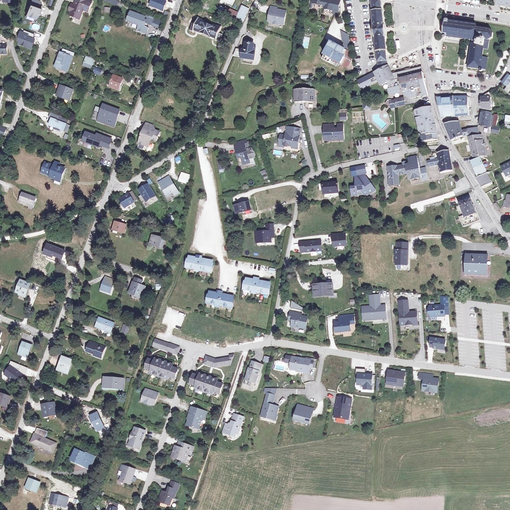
[(36,4),(28,0),(23,14),(31,17),(36,4)]
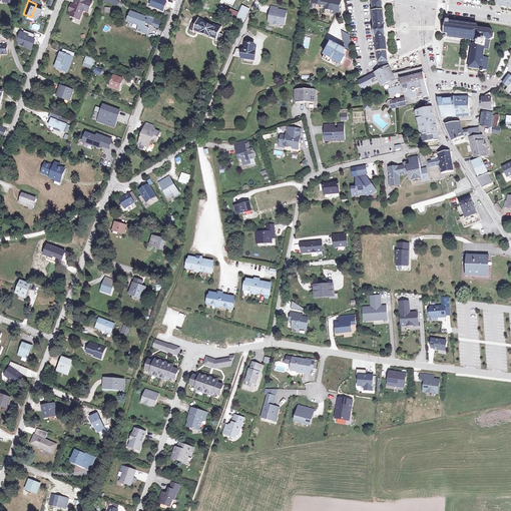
[(74,0),(73,4),(70,4),(68,9),(70,10),(69,14),(78,18),(82,8),(86,10),(90,1),(87,0),(74,0)]
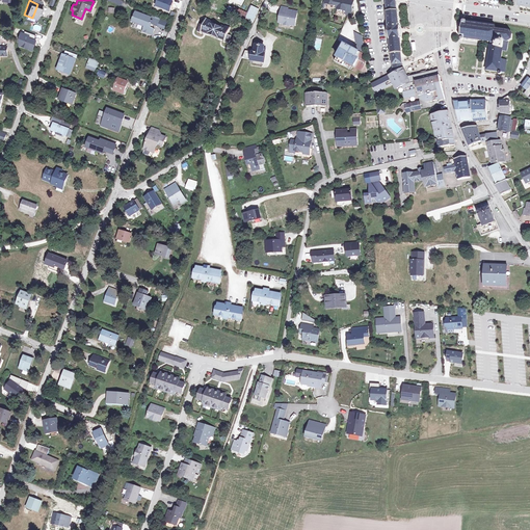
[(167,9),(171,0),(153,0),(152,4),(167,9)]
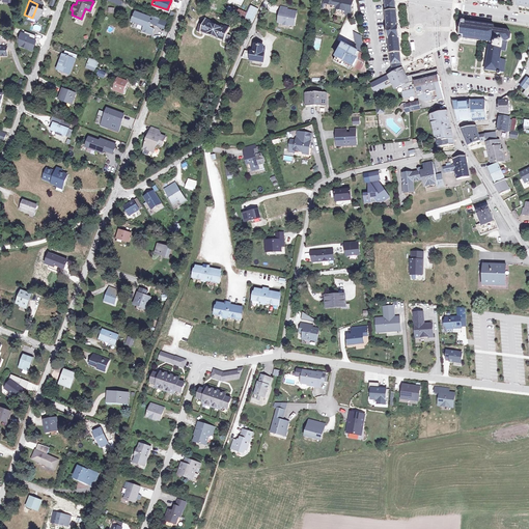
[(347,15),(350,7),(351,0),(335,0),(334,3),(336,4),(335,8),(344,10),(343,14),(347,15)]
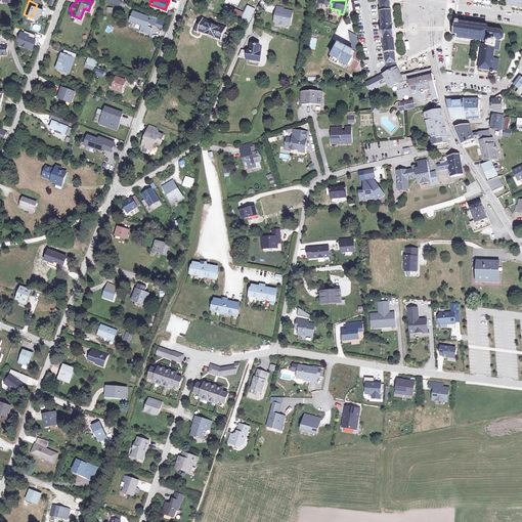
[(378,0),(380,9),(379,9),(380,25),(381,37),(383,51),(384,51),(384,56),(385,61),(386,70),(395,66),(394,62),(393,50),(394,50),(392,36),(393,36),(389,8),(388,8),(388,0),(378,0)]
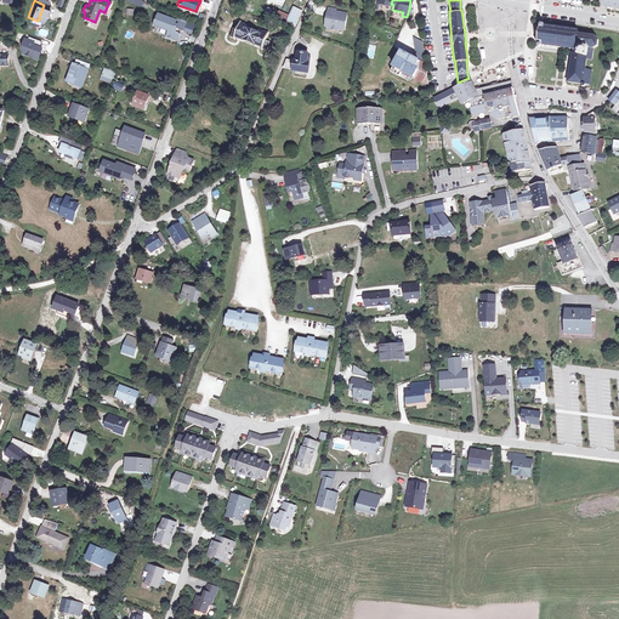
[(293,26),(301,9),(293,5),(288,13),(271,6),(266,18),(293,26)]
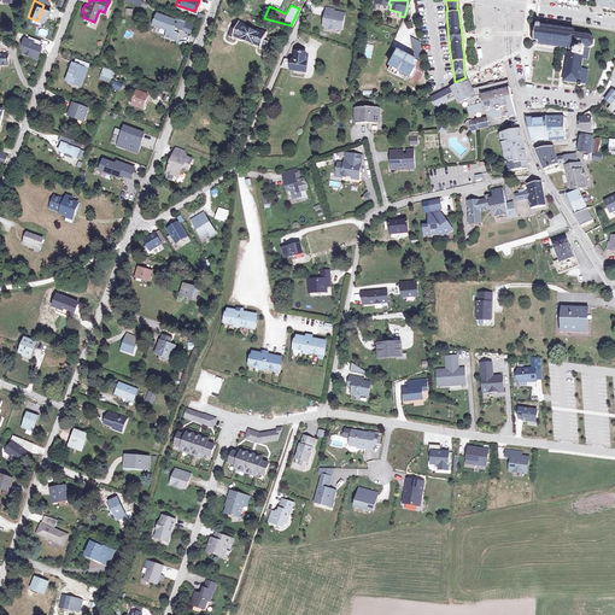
[(331,15),(323,13),(322,24),(328,25),(329,27),(332,28),(334,27),(340,28),(343,11),(332,10),(331,15)]
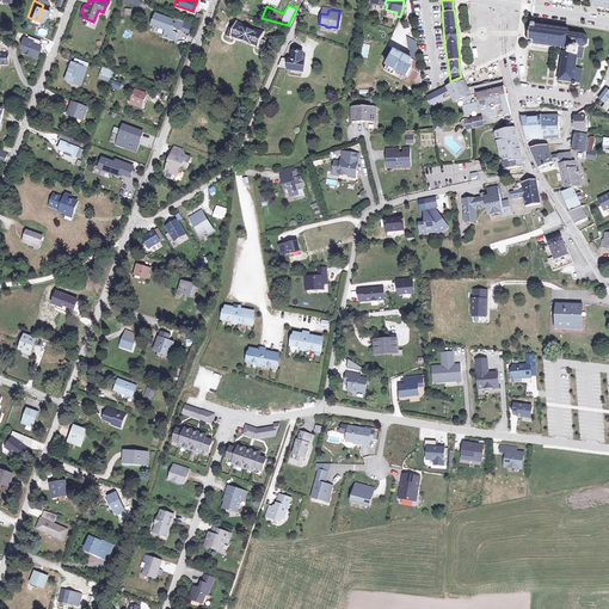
[(172,28),(172,25),(179,28),(182,23),(155,12),(154,17),(153,17),(152,19),(153,19),(152,23),(165,28),(162,34),(173,37),(176,31),(173,30),(173,29),(172,28)]
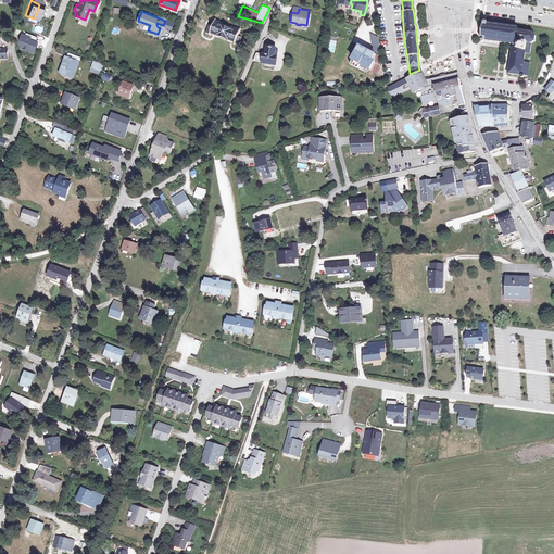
[(222,36),(225,26),(221,24),(222,22),(217,21),(218,20),(213,17),(211,25),(208,23),(204,32),(211,34),(212,32),(222,36)]
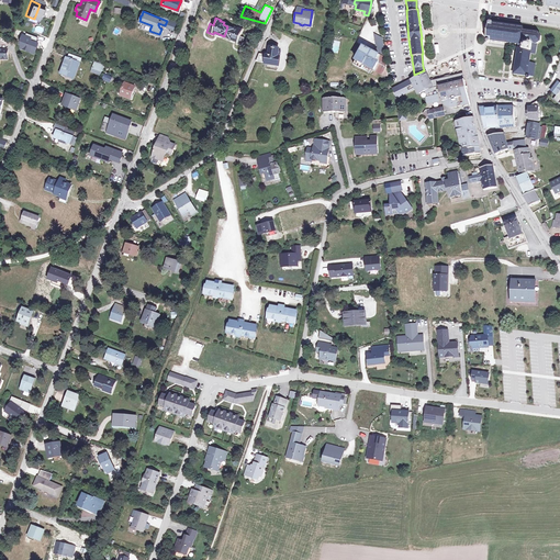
[(488,21),(486,21),(485,26),(484,26),(483,33),(484,33),(483,37),(484,37),(484,38),(485,41),(488,41),(489,38),(516,42),(515,46),(529,48),(529,52),(533,52),(535,42),(539,40),(540,34),(537,31),(521,29),(521,25),(491,22),(491,21),(491,20),(489,19),(488,21)]
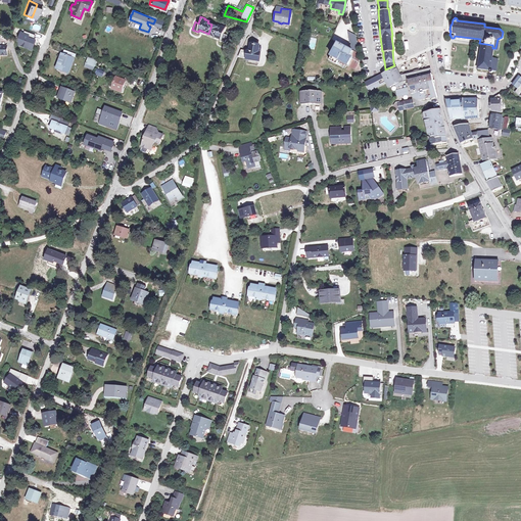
[(216,26),(211,25),(208,34),(218,37),(217,39),(223,41),(226,34),(223,32),(225,26),(221,24),(220,26),(217,24),(216,26)]
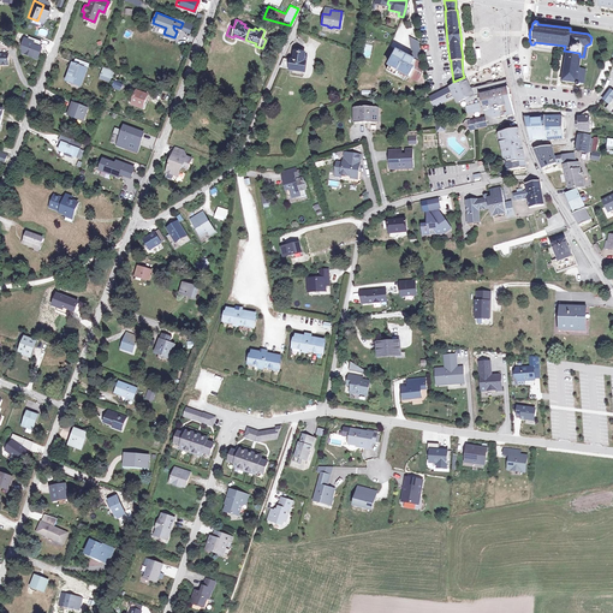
[(481,43),(471,45),(471,54),(482,54),(481,43)]
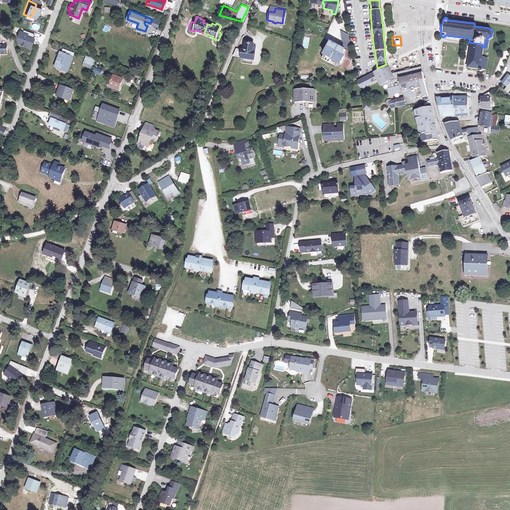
[(428,40),(422,41),(426,58),(436,56),(435,50),(430,51),(428,40)]
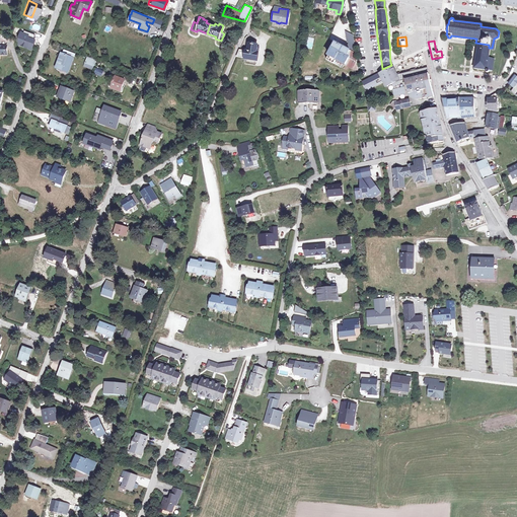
[(353,67),(357,67),(355,56),(354,56),(353,52),(334,42),(325,58),(333,62),(335,58),(353,67)]
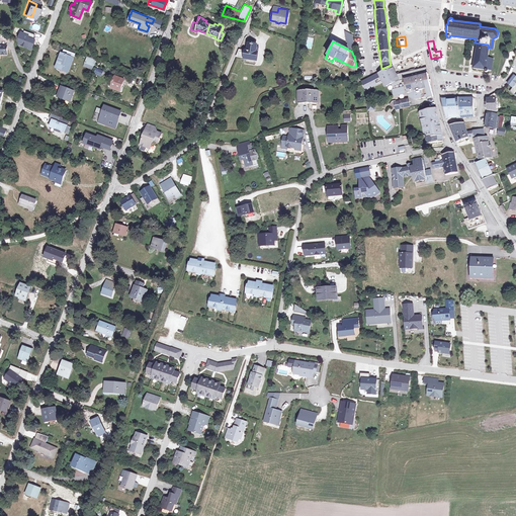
[(238,48),(234,56),(255,59),(257,46),(255,45),(248,43),(246,50),(245,50),(238,48)]
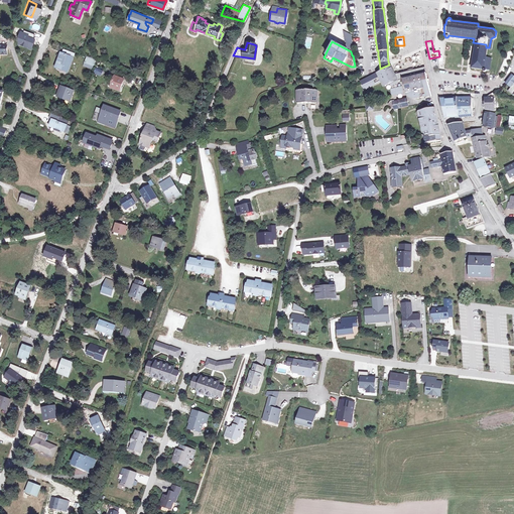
[(486,44),(473,42),(469,67),(482,69),(483,71),(485,71),(486,69),(488,70),(488,69),(490,56),(484,55),(486,47),(486,44)]
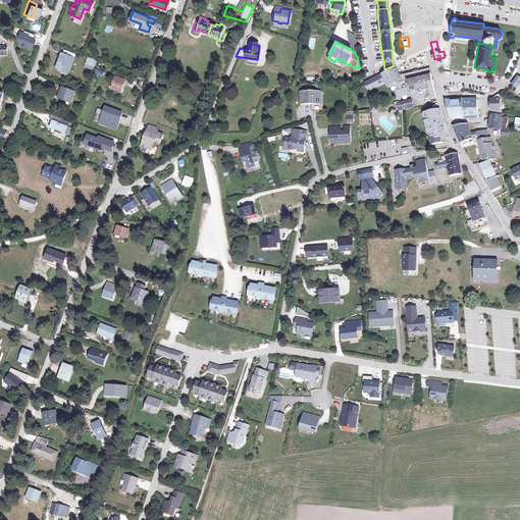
[(73,52),(62,48),(55,66),(66,71),(73,52)]
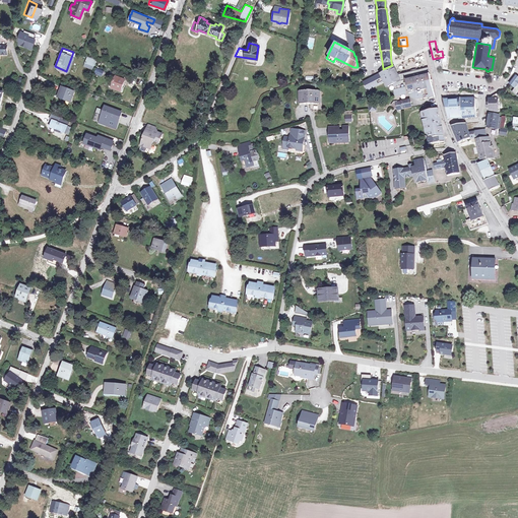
[(88,63),(87,65),(91,66),(94,58),(86,55),(83,61),(88,63)]
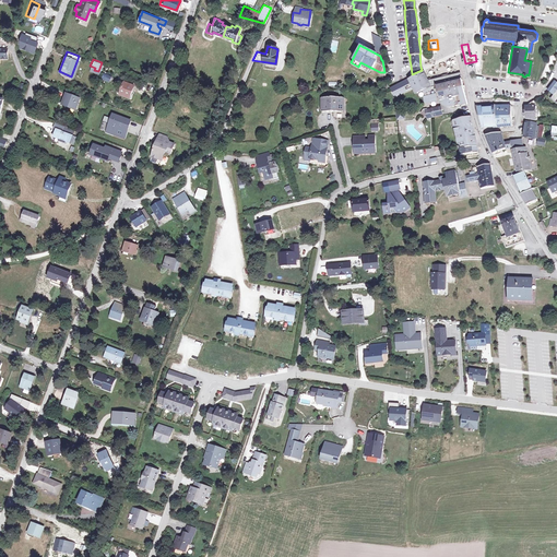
[(423,70),(390,85),(394,94),(413,85),(415,91),(421,89),(423,91),(429,87),(433,87),(434,91),(436,90),(439,102),(446,105),(459,102),(459,103),(466,101),(459,71),(426,78),(423,70)]
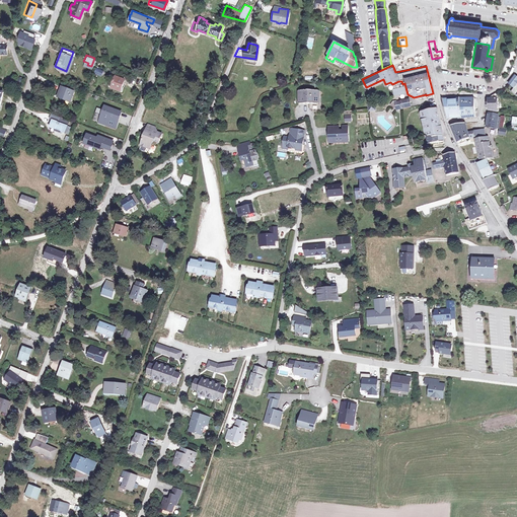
[(516,77),(516,76),(514,74),(507,82),(511,85),(512,84),(513,85),(516,79),(516,78),(516,77)]
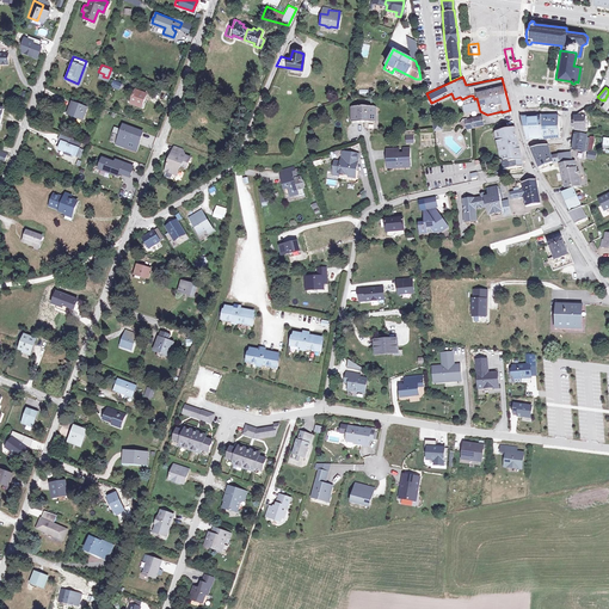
[(129,102),(135,104),(135,105),(140,106),(145,93),(134,88),(129,102)]
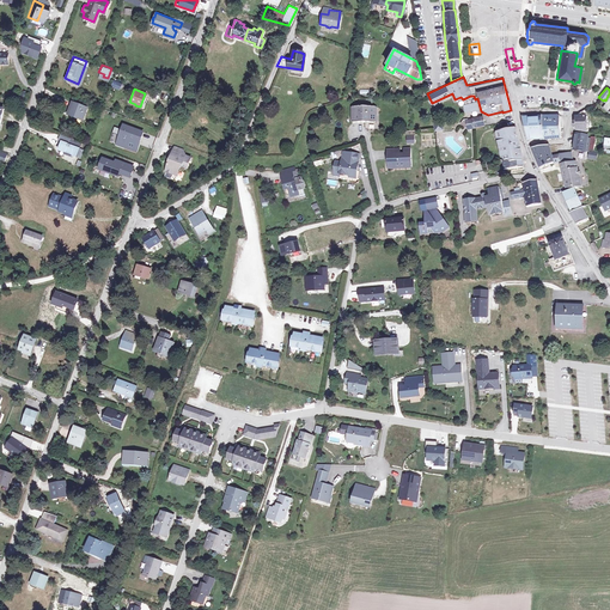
[(461,103),(463,111),(476,108),(474,99),(461,103)]
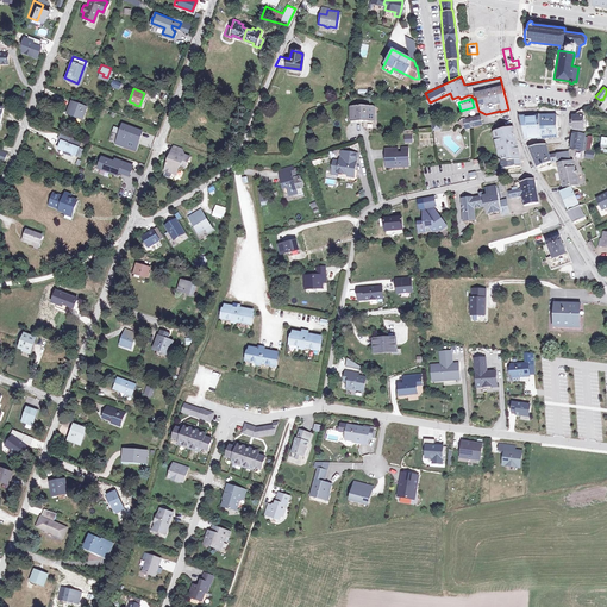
[(70,100),(67,111),(80,116),(83,106),(70,100)]
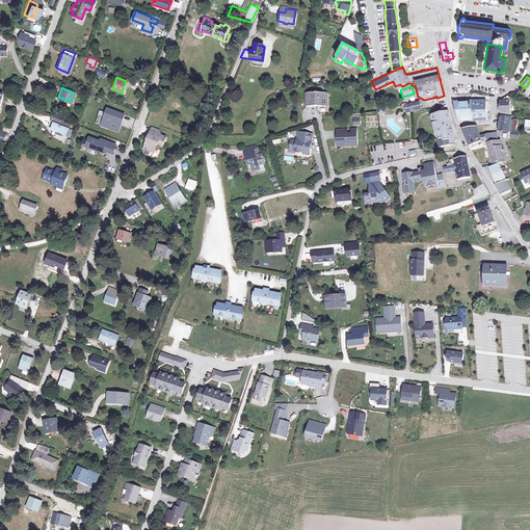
[(305,105),(325,104),(325,90),(305,90),(305,105)]
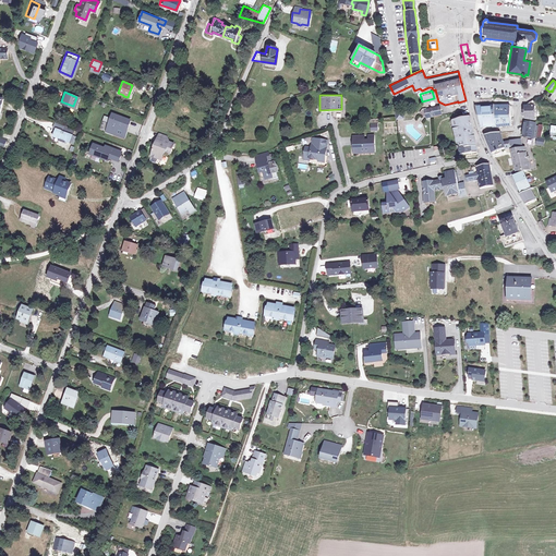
[(523,104),(523,117),(533,119),(533,99),(532,98),(524,104),(523,104)]
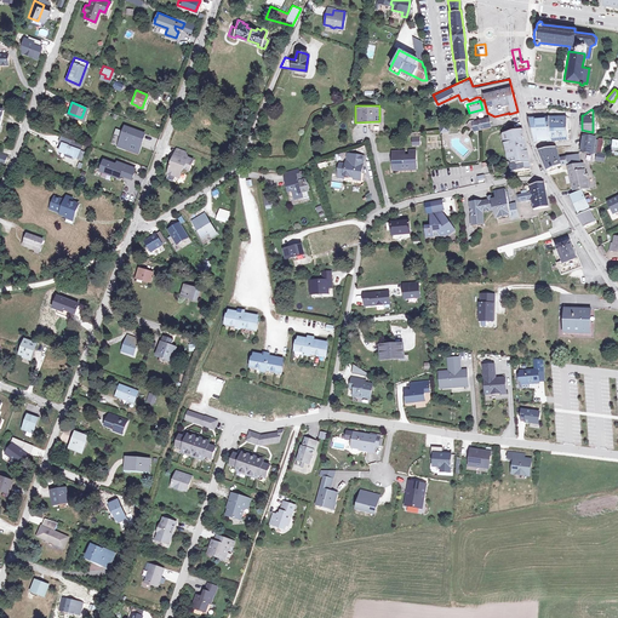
[(566,129),(565,115),(547,115),(547,118),(548,130),(556,130),(566,129)]
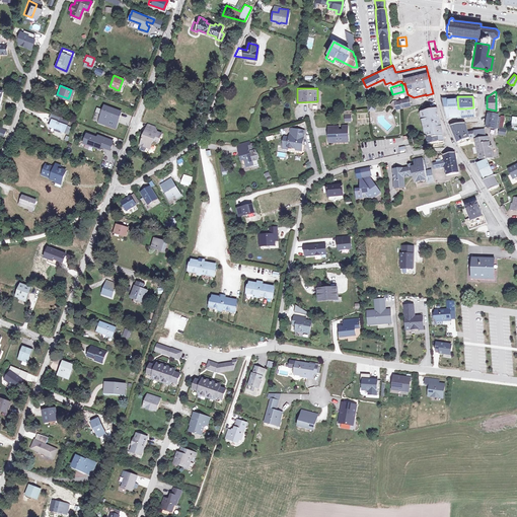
[(458,116),(458,108),(457,98),(450,98),(450,97),(440,97),(445,117),(458,116)]
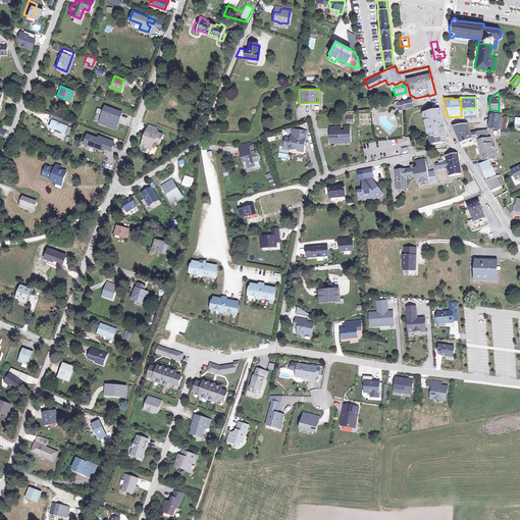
[(398,108),(403,107),(411,105),(410,99),(398,101),(397,100),(394,100),(391,104),(395,107),(397,107),(398,108)]
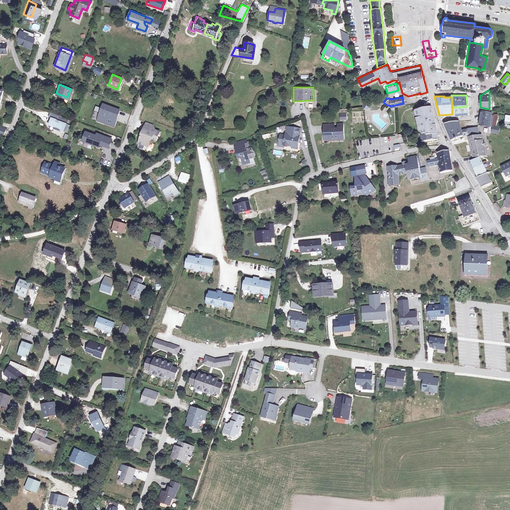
[(118,109),(102,103),(97,117),(96,119),(111,124),(112,123),(114,116),(116,116),(118,109)]
